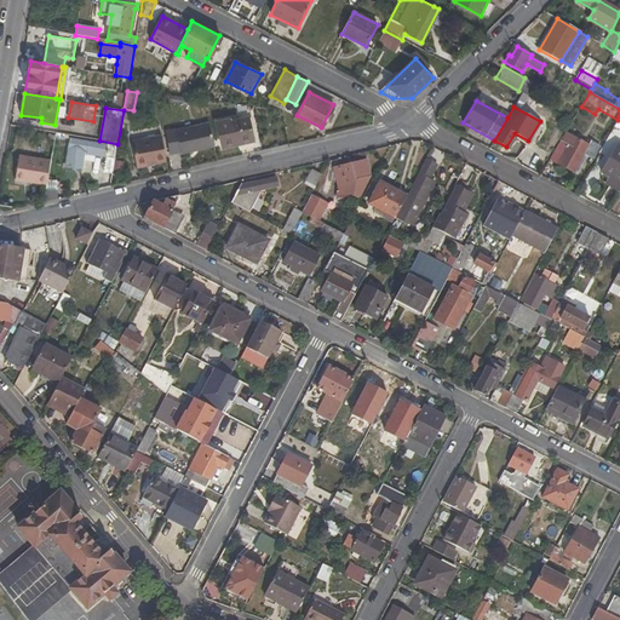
[(230,118),(216,121),(223,148),(254,139),(250,116),(231,120),(230,118)]
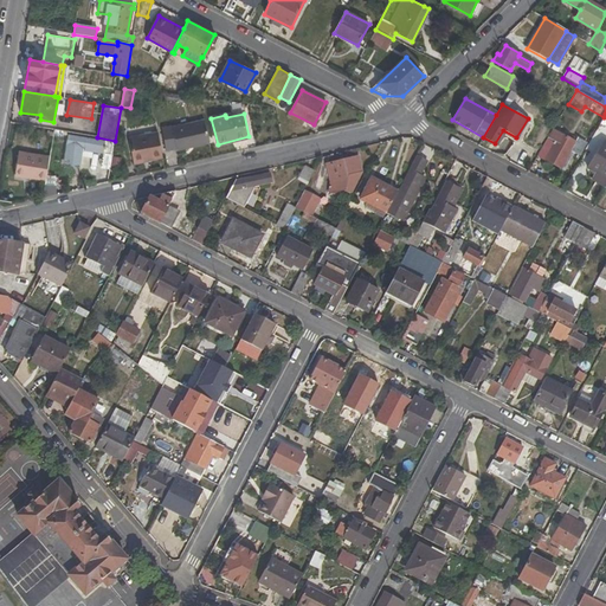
[(176,148),(178,150),(210,143),(205,120),(161,130),(166,150),(176,148)]
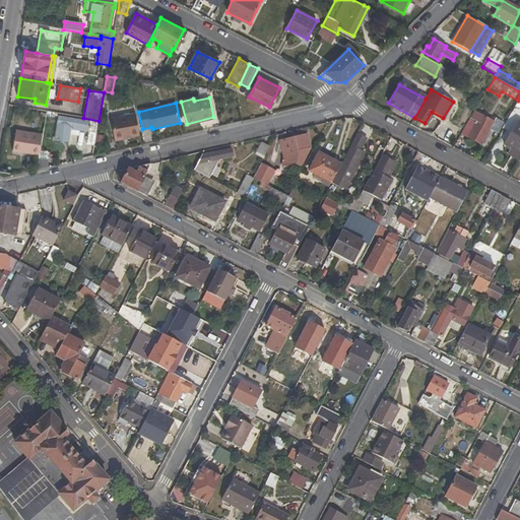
[(500,133),(503,134),(518,108),(515,107),(505,124),(500,133)]
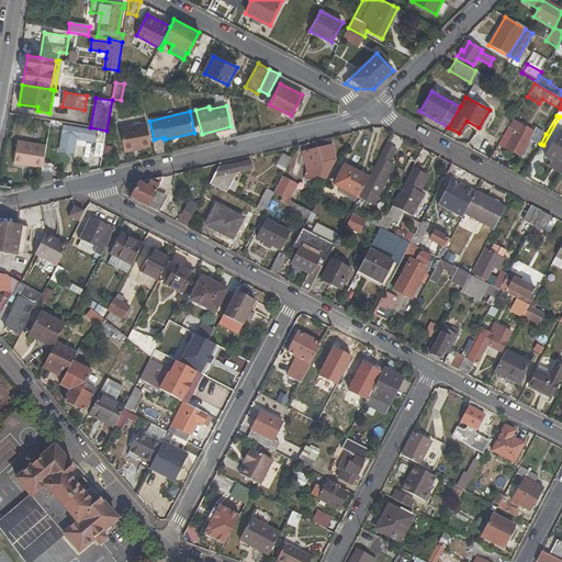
[(525,156),(532,142),(539,144),(540,144),(546,134),(536,128),(534,132),(513,121),(498,145),(520,157),(521,155),(525,156)]
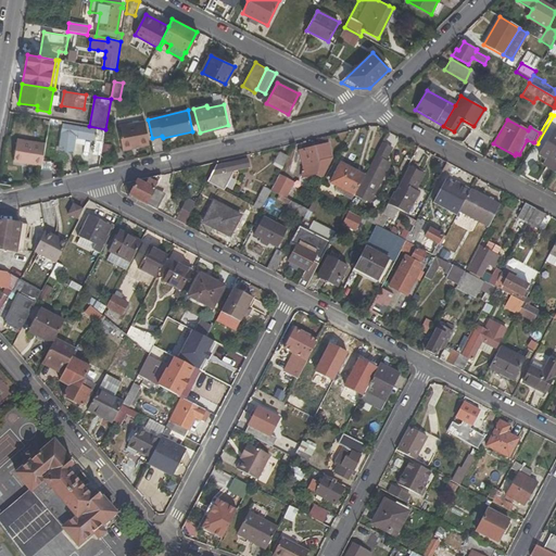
[(118,127),(122,149),(148,144),(143,123),(118,127)]
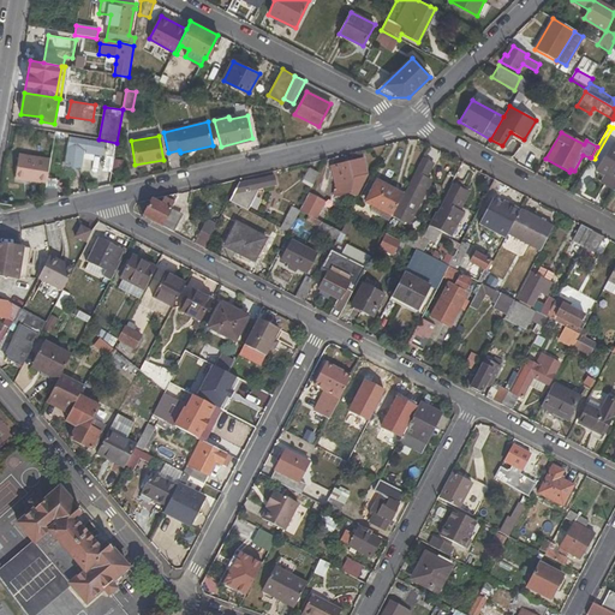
[(70,137),(67,147),(64,163),(83,167),(84,161),(99,165),(101,155),(103,156),(106,143),(70,137)]
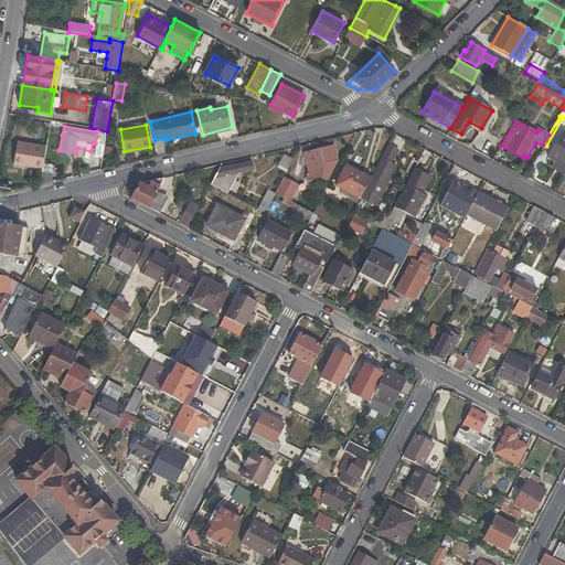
[(556,161),(553,167),(564,173),(564,132),(562,131),(547,156),(556,161)]
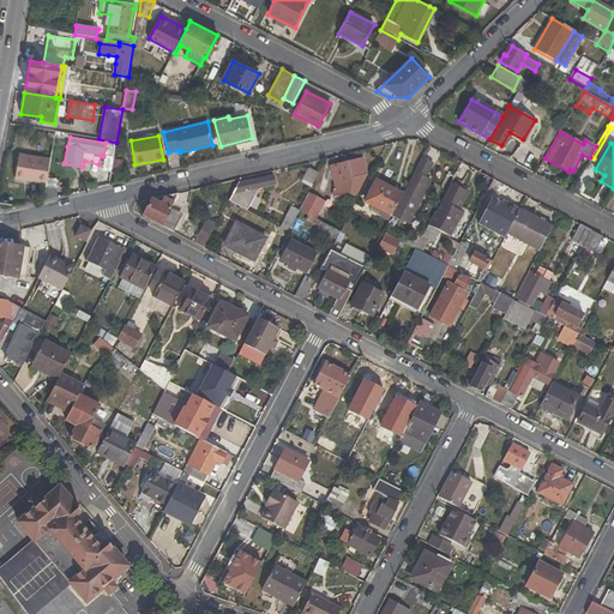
[(44,182),(48,160),(18,155),(14,178),(44,182)]
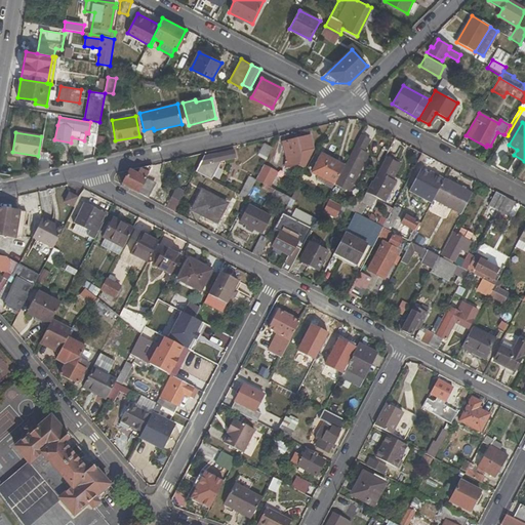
[(369,139),(361,134),(354,148),(356,148),(336,185),(350,192),(365,161),(360,158),(363,152),(369,139)]
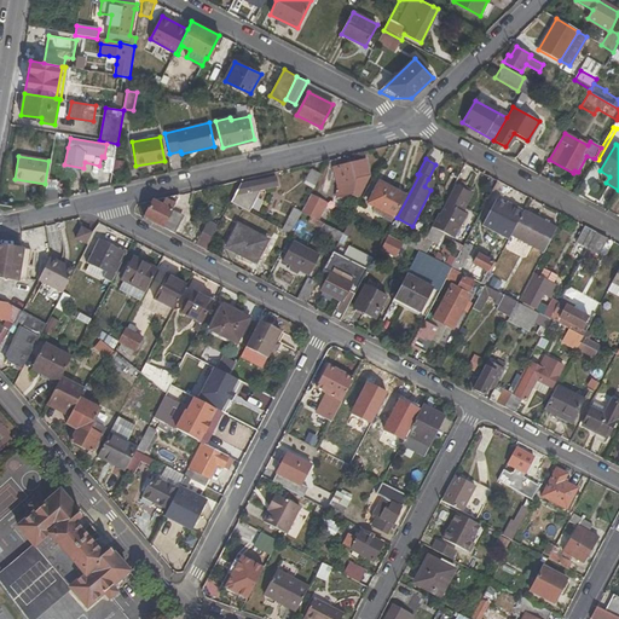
[(102,163),(100,178),(111,179),(114,160),(106,160),(106,163),(102,163)]
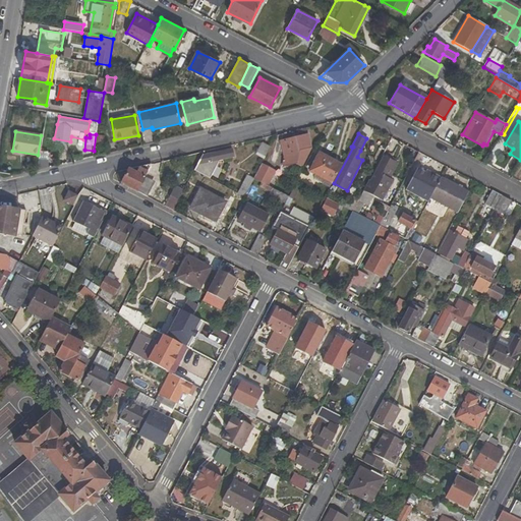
[(292,163),(301,166),(310,149),(307,149),(305,136),(281,141),(286,162),(281,174),(288,176),(292,163)]
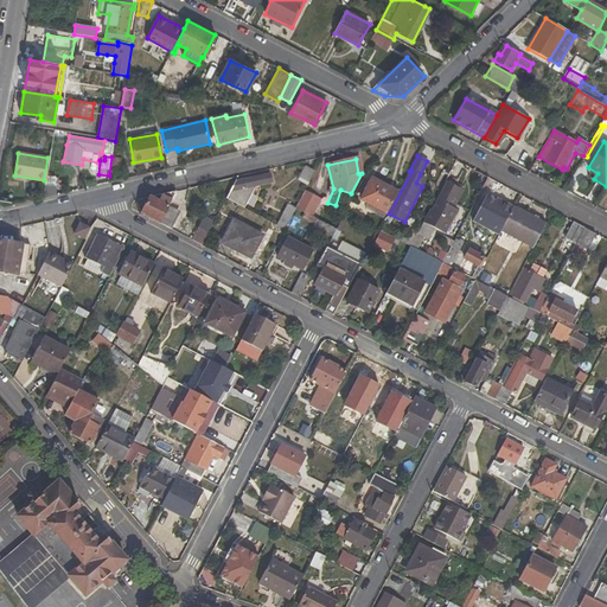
[(299,180),(308,185),(315,171),(306,167),(299,180)]
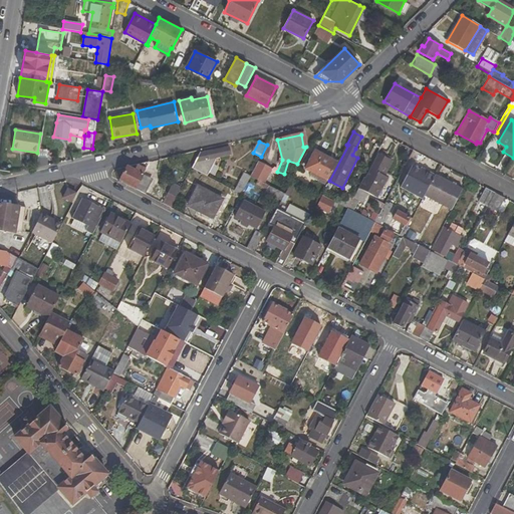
[(198,154),(191,169),(207,177),(216,159),(231,155),(228,147),(198,154)]
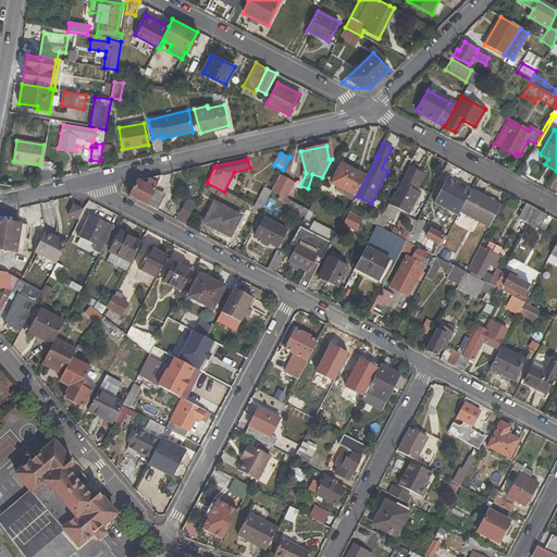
[(387,171),(392,164),(385,161),(382,168),(387,171)]
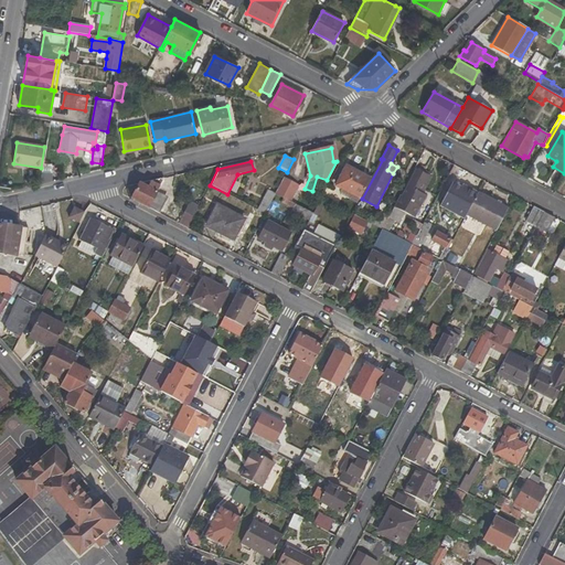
[(336,187),(342,190),(360,199),(370,179),(347,167),(336,187)]
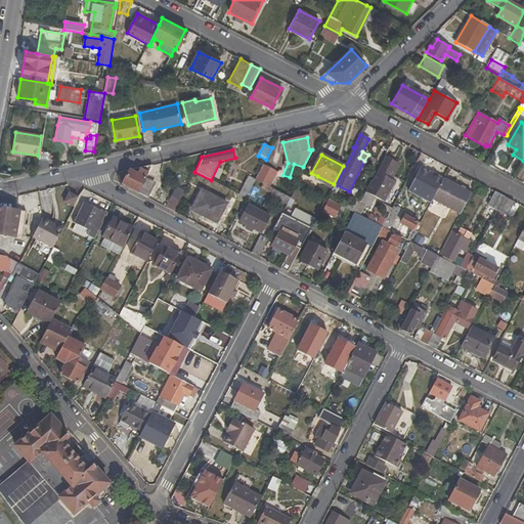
[(374,183),(370,182),(365,192),(383,202),(394,181),(386,177),(390,169),(394,171),(398,163),(387,158),(374,183)]
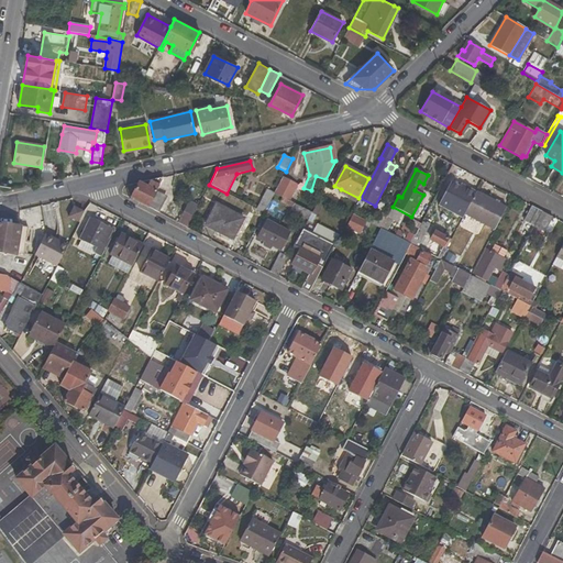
[(139,184),(132,199),(158,213),(165,200),(155,195),(156,190),(164,177),(139,184)]
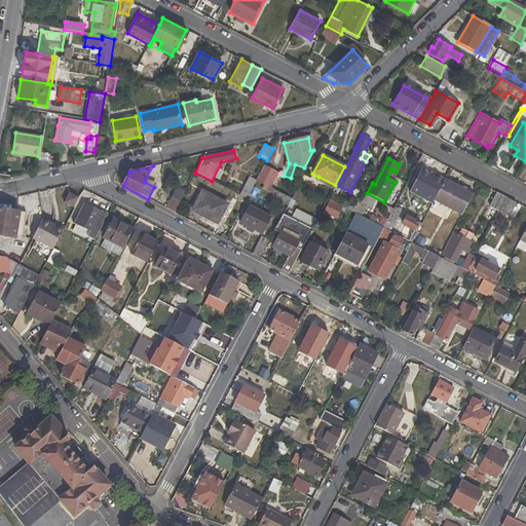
[(276,173),(264,165),(257,181),(263,185),(269,187),(276,173)]
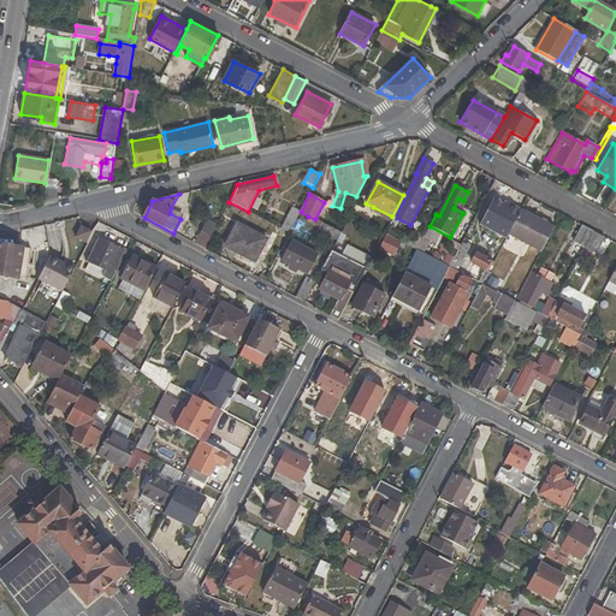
[(493,200),(480,225),(507,238),(508,235),(521,211),(508,205),(507,207),(503,205),(493,200)]
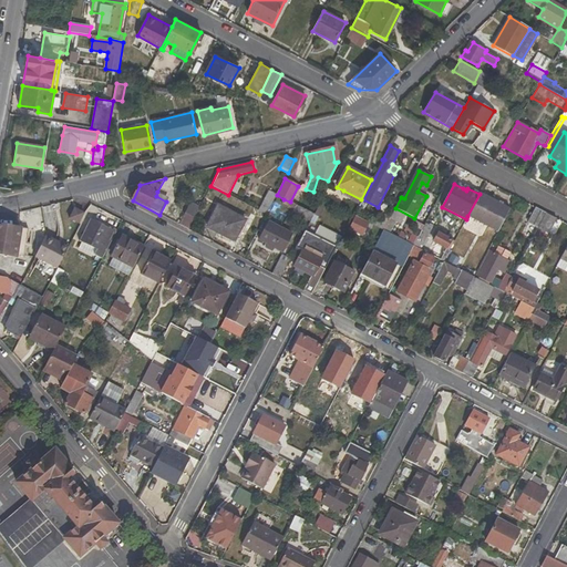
[(343,191),(341,196),(358,205),(361,199),(343,191)]
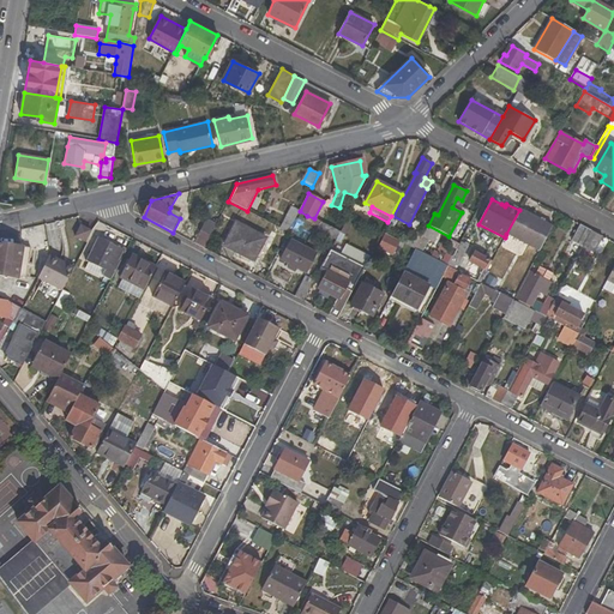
[(180,218),(182,215),(170,208),(169,212),(180,218)]
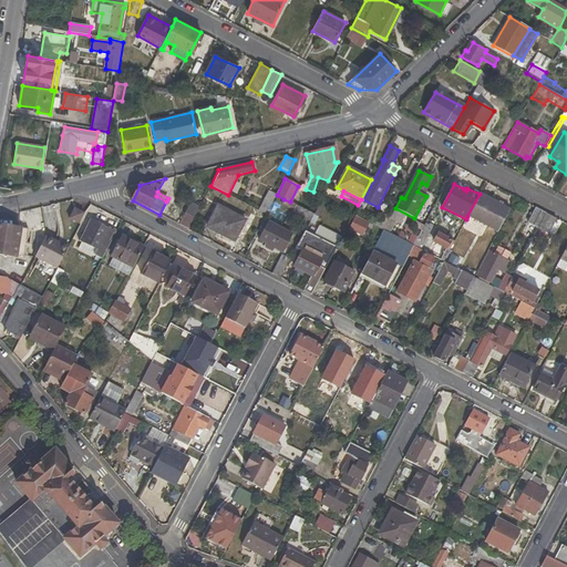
[(269,192),(259,212),(266,215),(277,195),(269,192)]
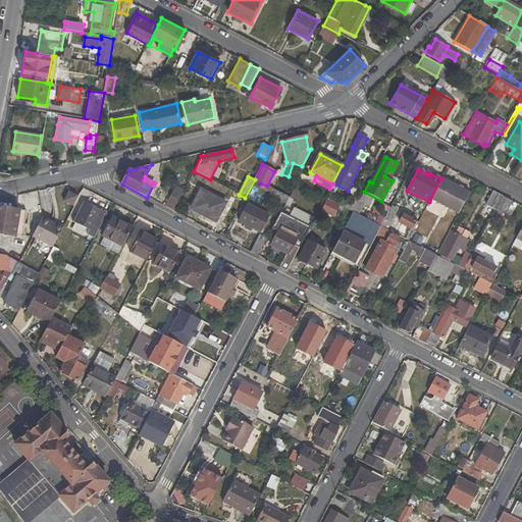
[(441,178),(430,199),(458,213),(469,192),(441,177),(441,178)]
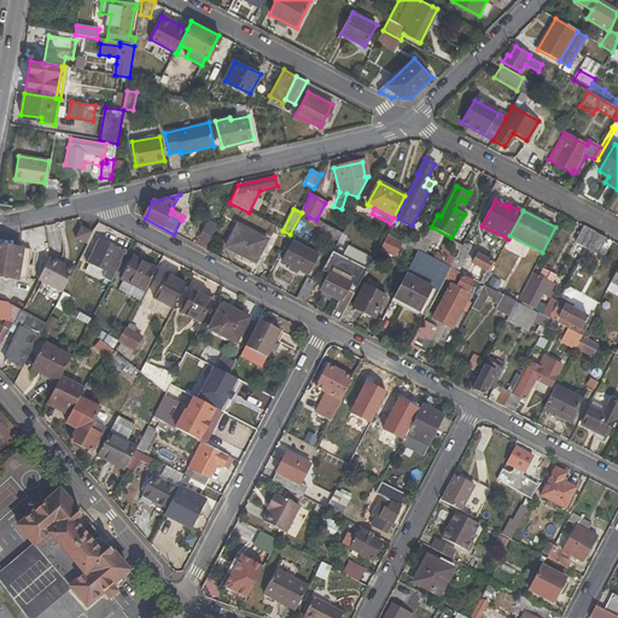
[(200,234),(194,245),(205,250),(221,219),(213,215),(202,235),(200,234)]
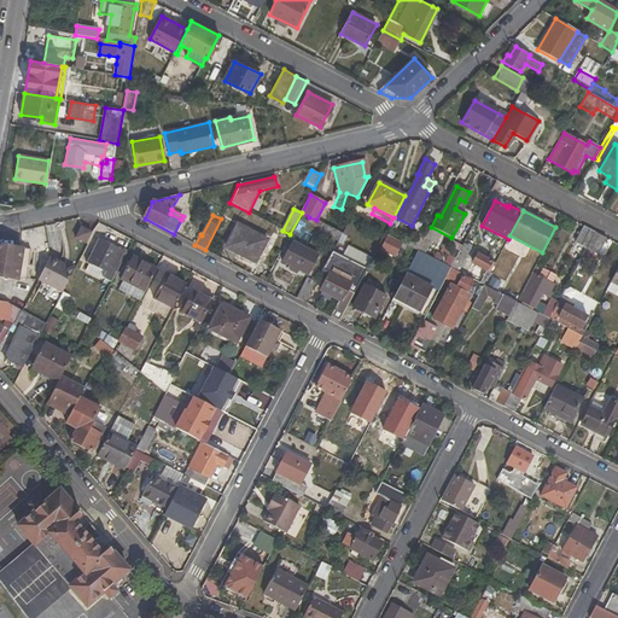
[(309,217),(307,222),(320,228),(322,223),(316,220),(309,217)]
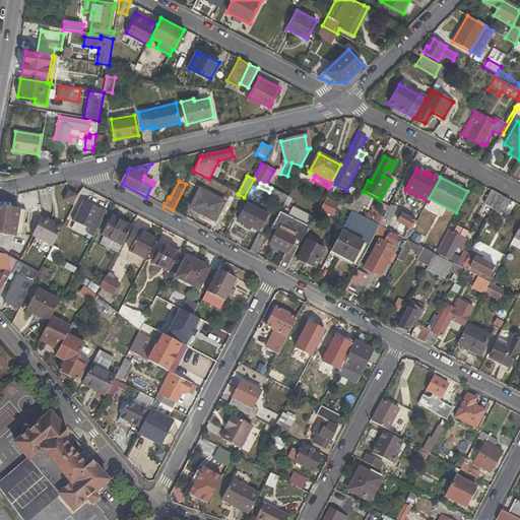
[(287,197),(291,199),(299,186),(295,184),(287,197)]
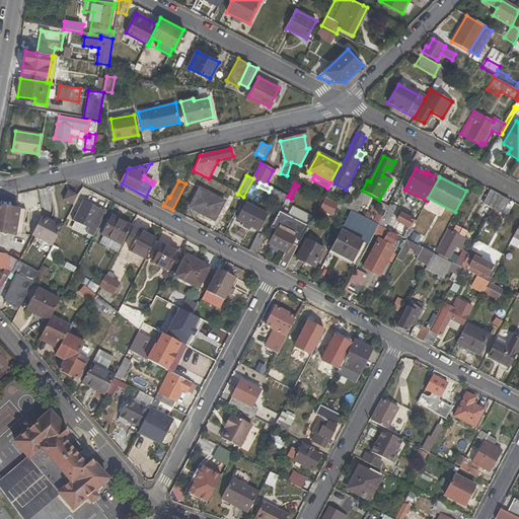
[(269,192),(267,194),(284,203),(287,197),(271,188),(269,192)]
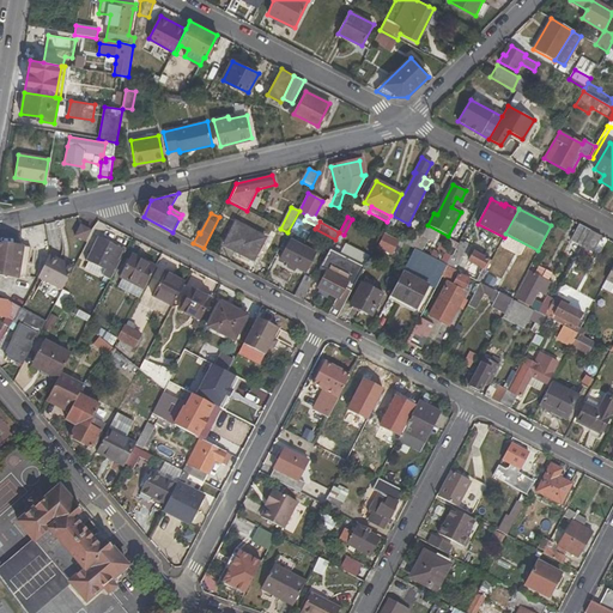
[(253,261),(265,238),(235,223),(224,246),(253,261)]
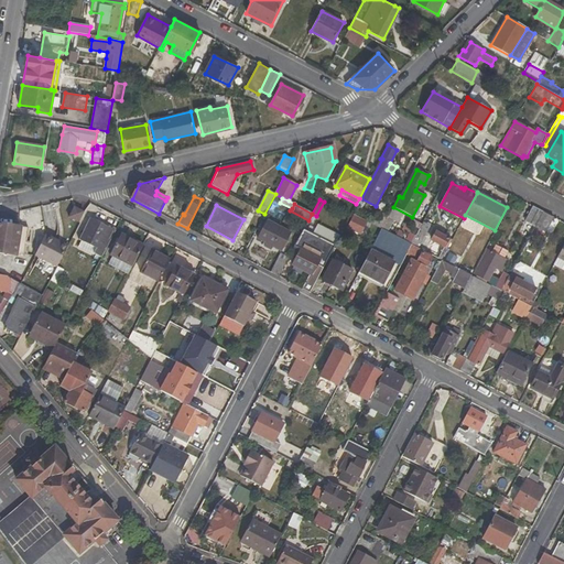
[(69,218),(79,223),(85,212),(75,207),(69,218)]
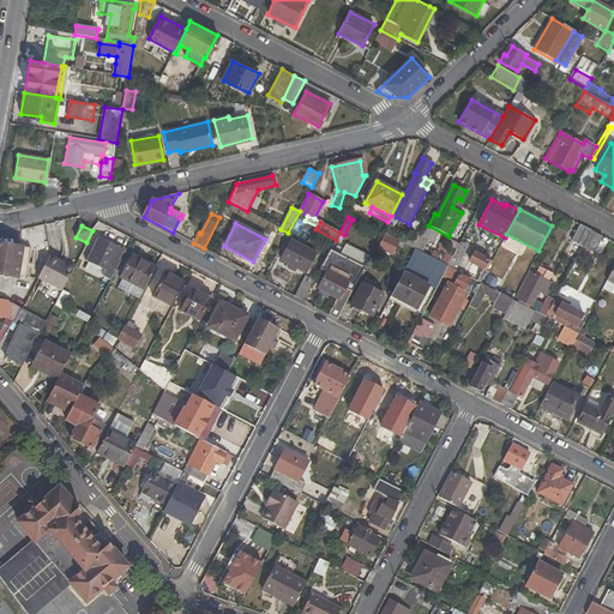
[(567,250),(578,256),(583,246),(591,232),(581,226),(567,250)]
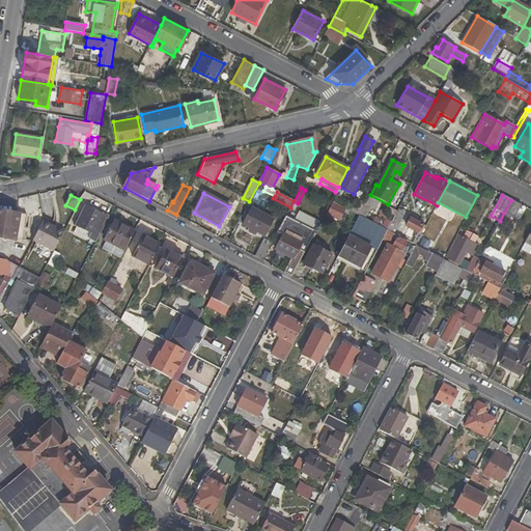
[(504,213),(513,218),(520,204),(511,200),(504,213)]
